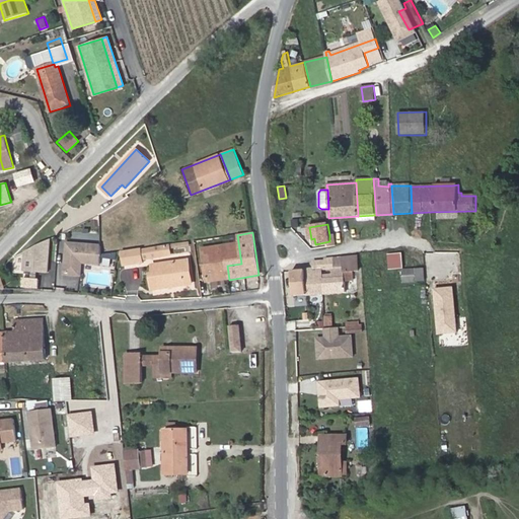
[(32,240),(31,251),(24,250),(22,271),(47,273),(50,242),(32,240)]
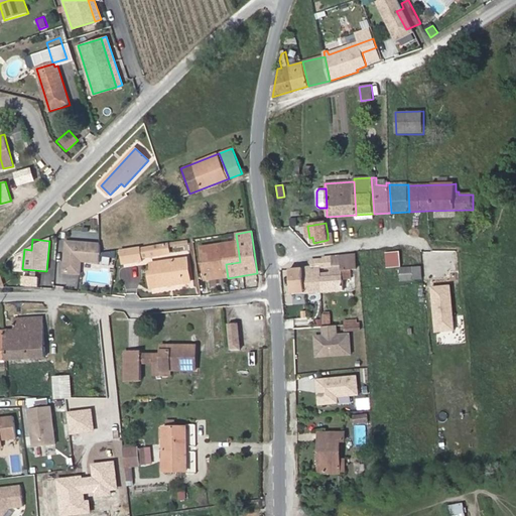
[(98,263),(99,242),(62,239),(60,273),(80,274),(81,261),(98,263)]
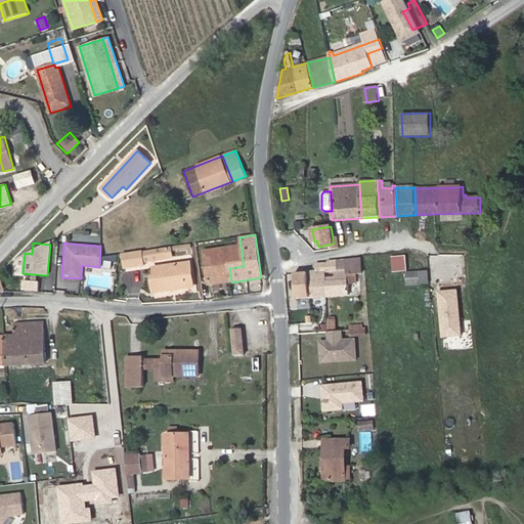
[(244,266),(241,245),(205,251),(210,286),(231,282),(229,268),(244,266)]
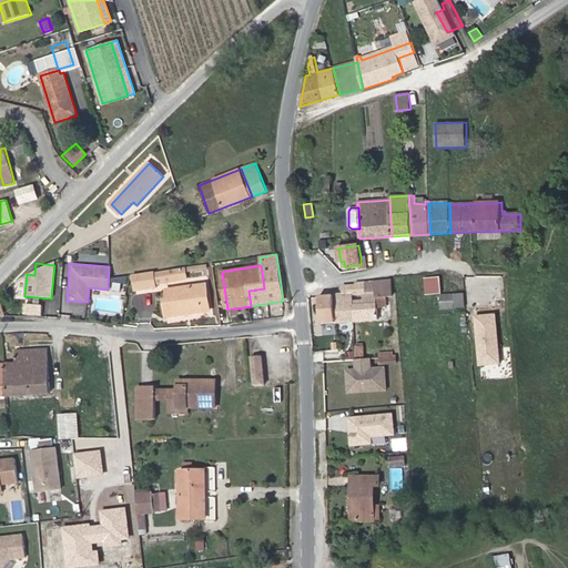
[(185,267),(179,270),(181,280),(188,277),(185,267)]
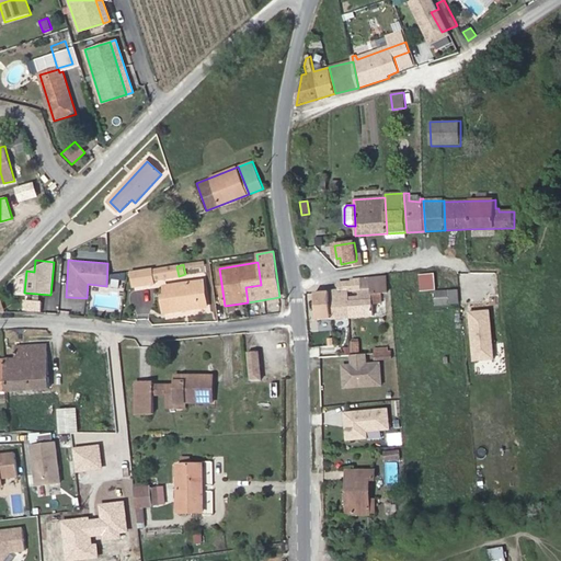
[(176,266),(162,268),(163,278),(179,276),(176,266)]
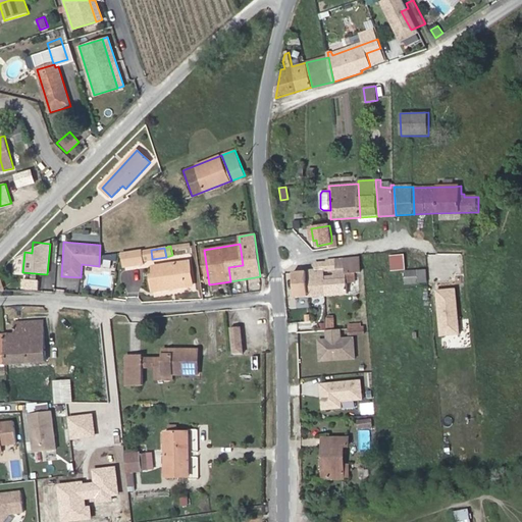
[(141,250),(122,253),(124,267),(143,264),(143,260),(152,259),(151,250),(142,252),(141,250)]
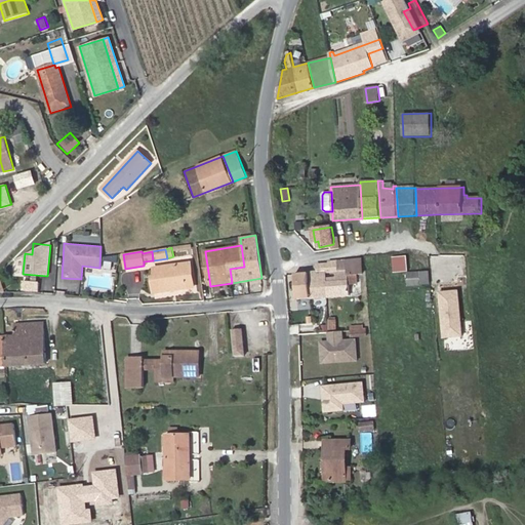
[(408,256),(393,257),(395,273),(409,272),(408,256)]
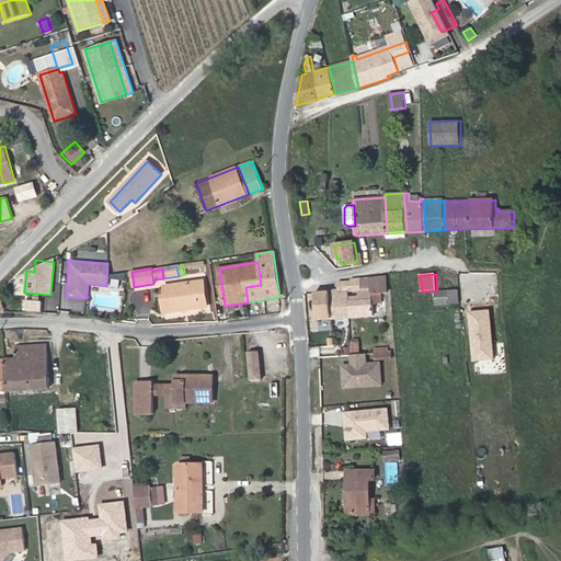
[(342,292),(317,294),(319,320),(374,317),(373,305),(382,304),(382,294),(389,294),(387,277),(370,279),(371,289),(363,289),(355,290),(354,284),(341,284),(342,292)]
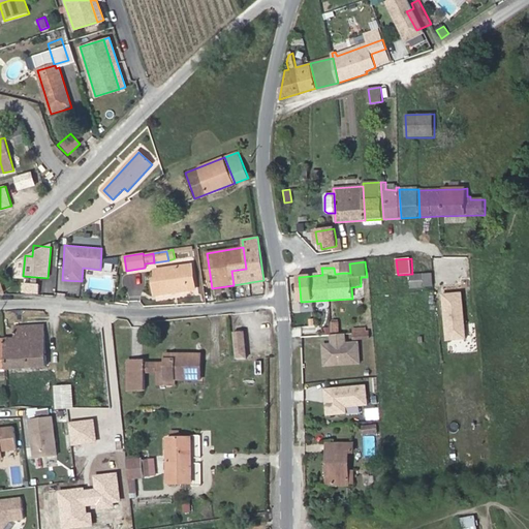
[(153,279),(156,296),(190,290),(188,277),(194,276),(192,265),(155,270),(157,278),(153,279)]
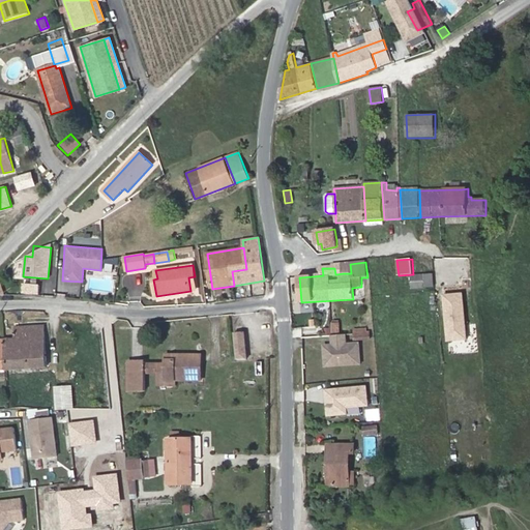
[(435,288),(434,272),(413,274),(415,290),(435,288)]
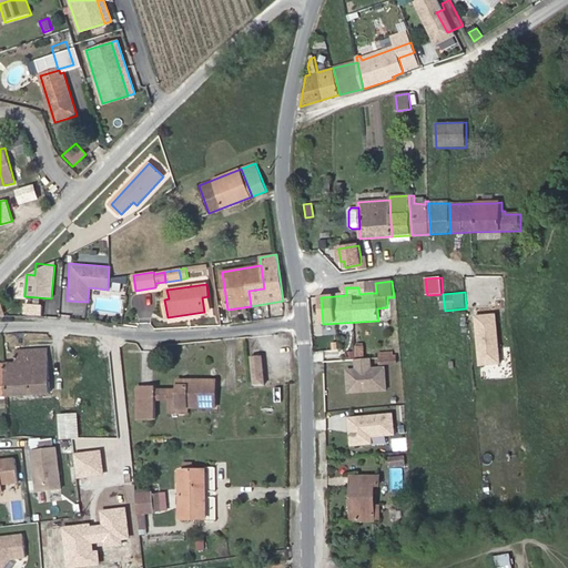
[(59,298),(34,297),(33,313),(59,315),(59,298)]
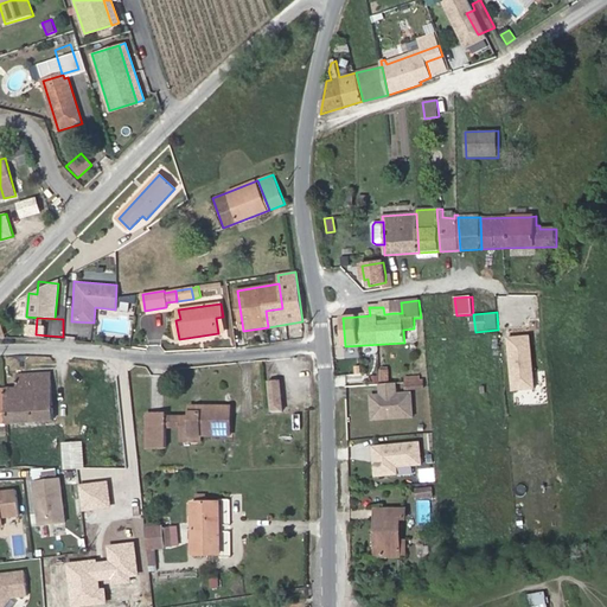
[(377,368),(379,381),(388,379),(387,366),(377,368)]
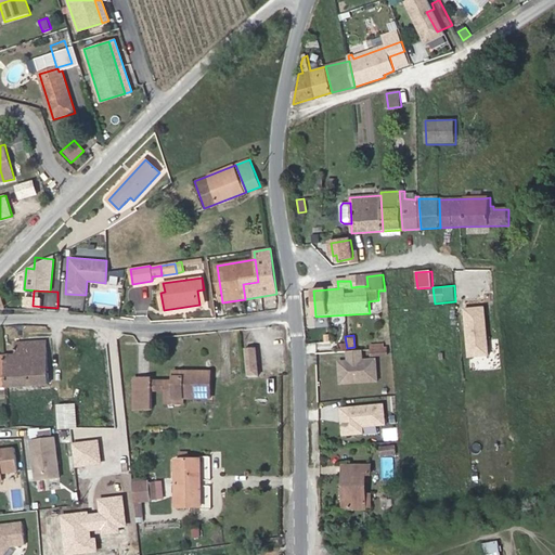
[(4,356),(7,387),(50,385),(47,341),(15,344),(16,356),(4,356)]
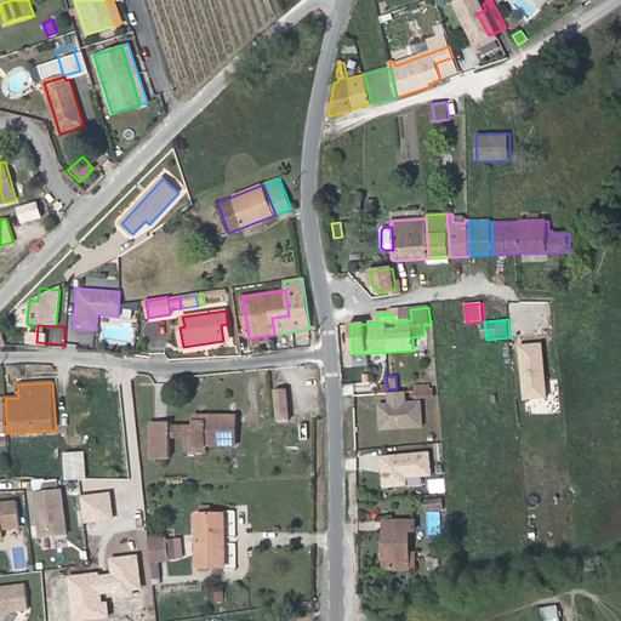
[(284,386),(271,387),(274,422),(289,420),(284,386)]
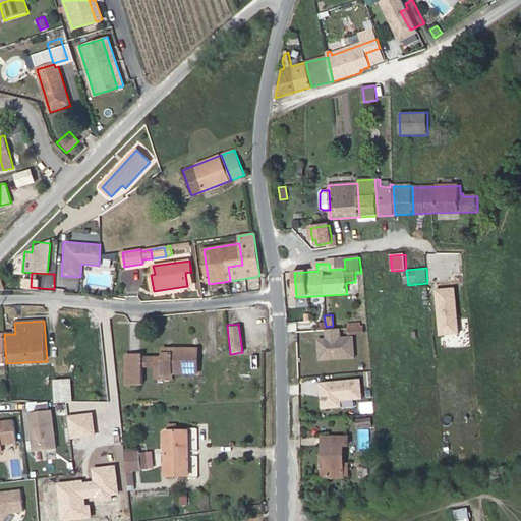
[(323,328),(323,337),(315,337),(315,359),(353,359),(353,335),(339,335),(339,328),(323,328)]
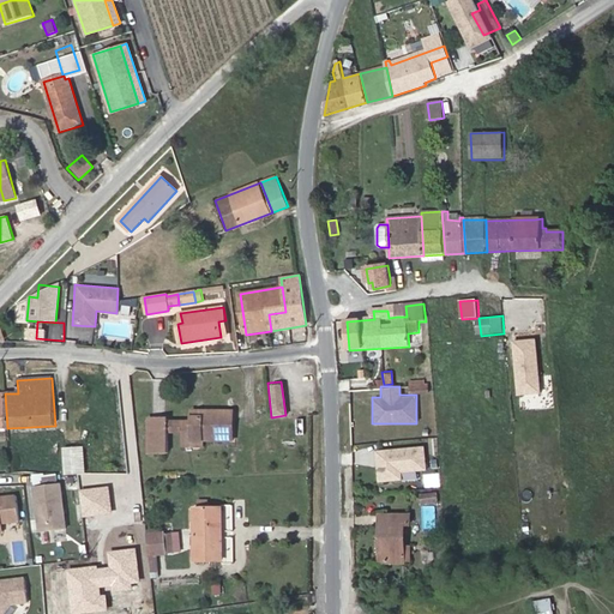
[(205,440),(234,441),(234,413),(218,413),(218,415),(204,415),(204,411),(193,411),(193,421),(193,440),(205,440)]
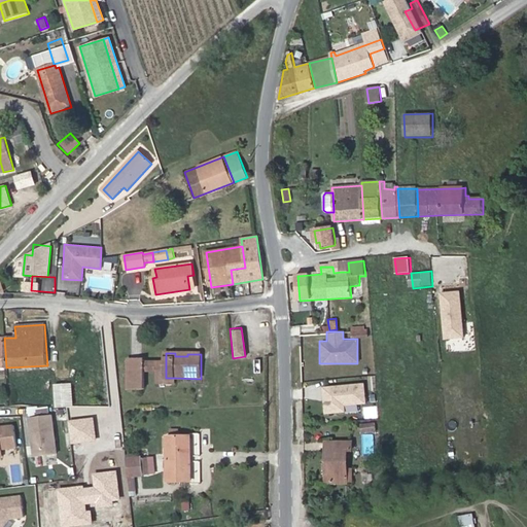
[(128,359),(129,389),(145,389),(145,372),(145,359),(128,359)]
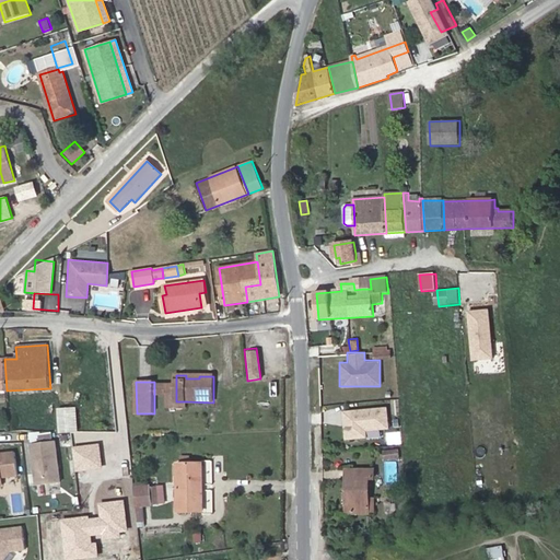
[(176,401),(176,384),(154,384),(154,395),(165,396),(165,409),(187,409),(187,401),(176,401)]
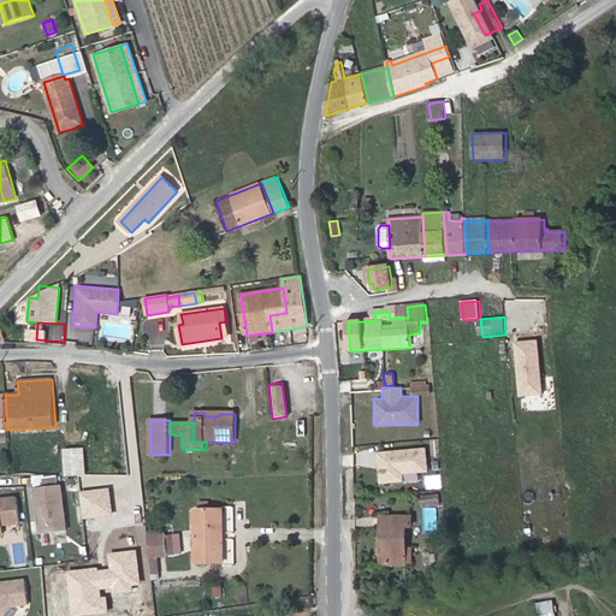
[(374,450),(377,484),(402,481),(401,473),(426,471),(425,446),(374,450)]
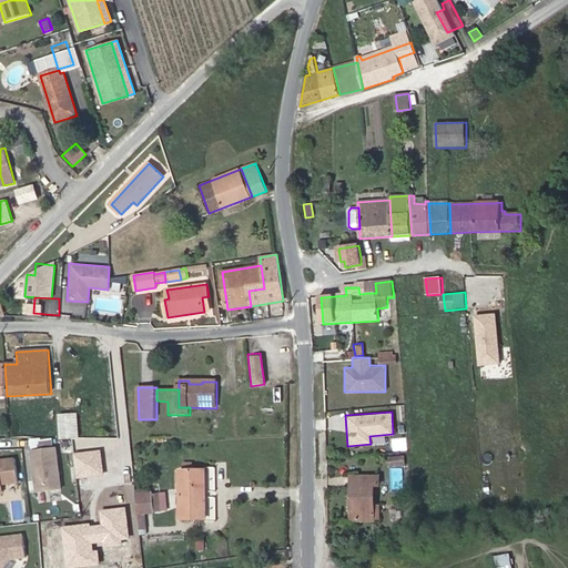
[(74,415),(59,415),(60,437),(75,436),(74,415)]
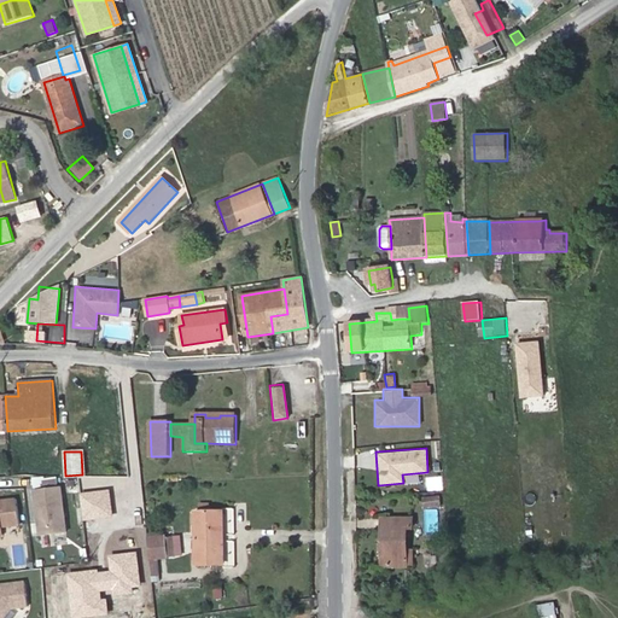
[(31,536),(65,534),(62,485),(28,488),(31,536)]
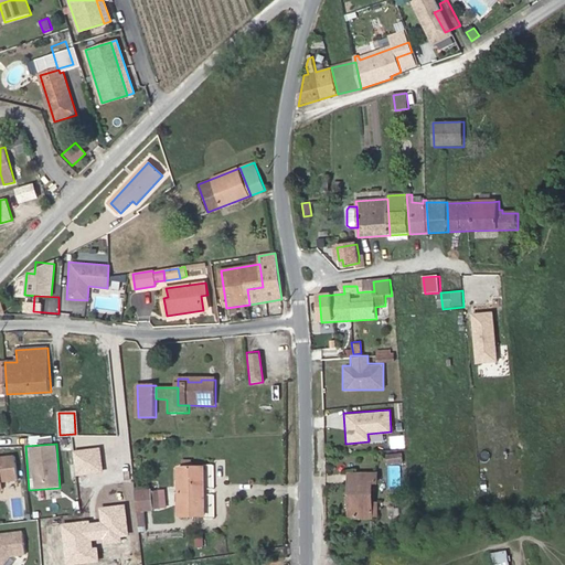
[(402,455),(387,456),(387,465),(403,464),(402,455)]
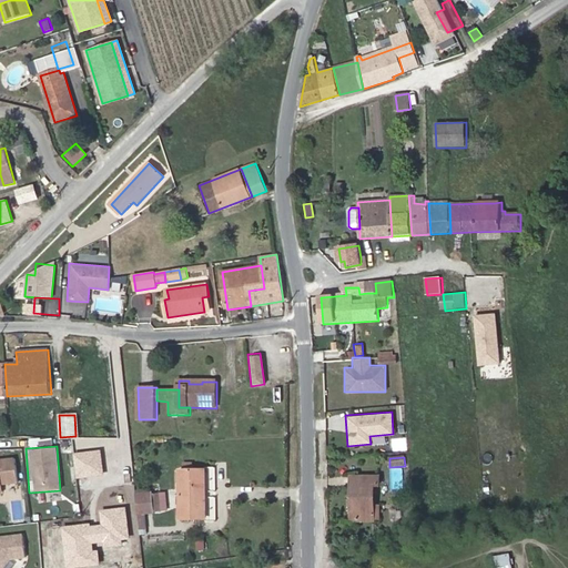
[(14,459),(0,459),(0,493),(1,494),(1,484),(16,484),(14,459)]
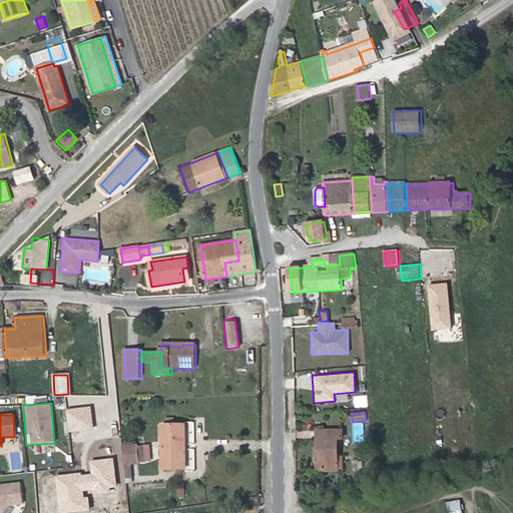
[(163,469),(186,468),(185,424),(162,425),(163,469)]
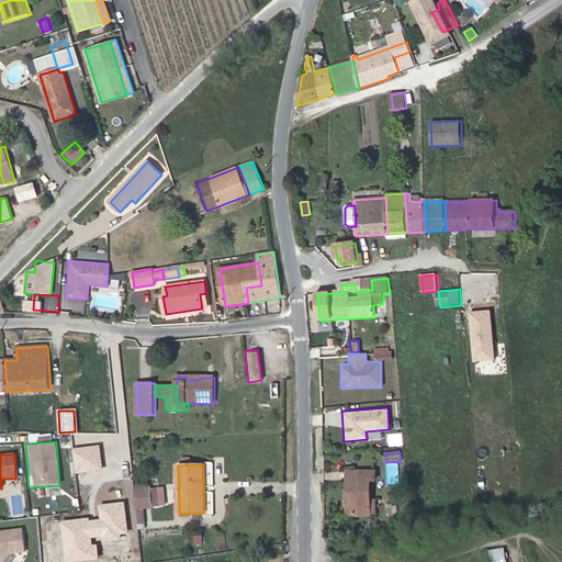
[(375,481),(375,471),(353,471),(353,479),(348,479),(348,516),(370,516),(370,502),(371,481),(375,481)]
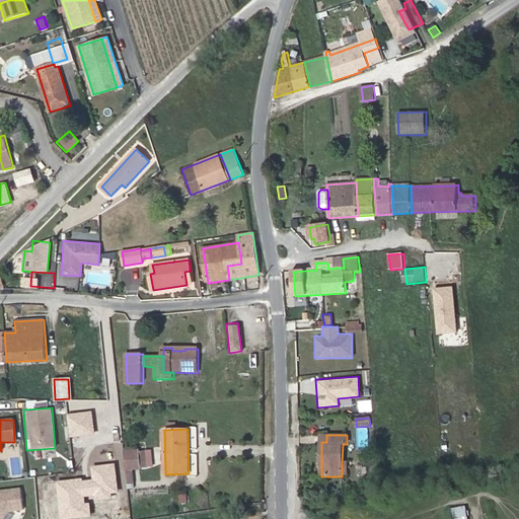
[(132,469),(140,468),(138,450),(124,451),(126,469),(132,469)]
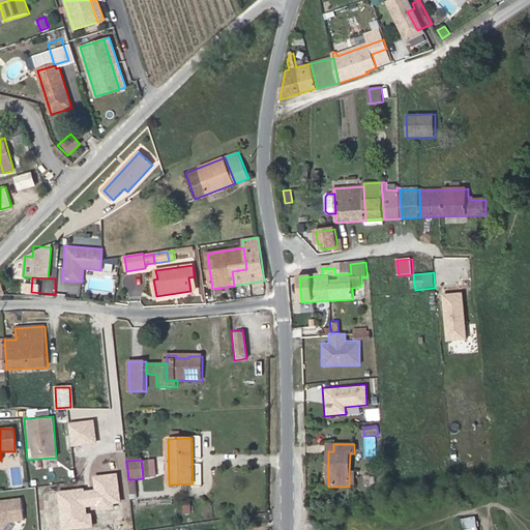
[(142,461),(143,478),(151,477),(149,460),(142,461)]
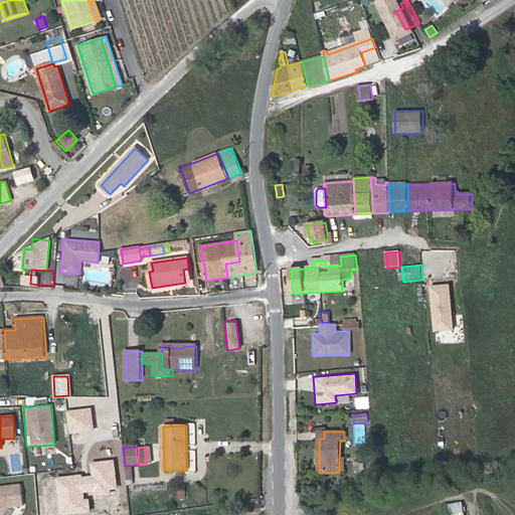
[(0,488),(0,514),(2,514),(9,507),(24,505),(21,485),(0,488)]
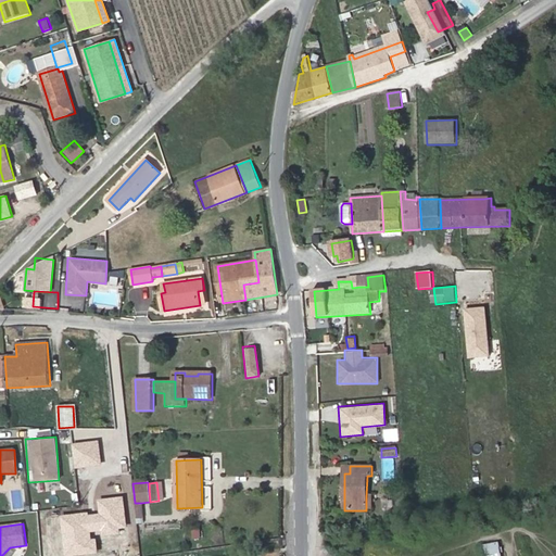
[(200,529),(189,528),(188,538),(199,539),(200,529)]
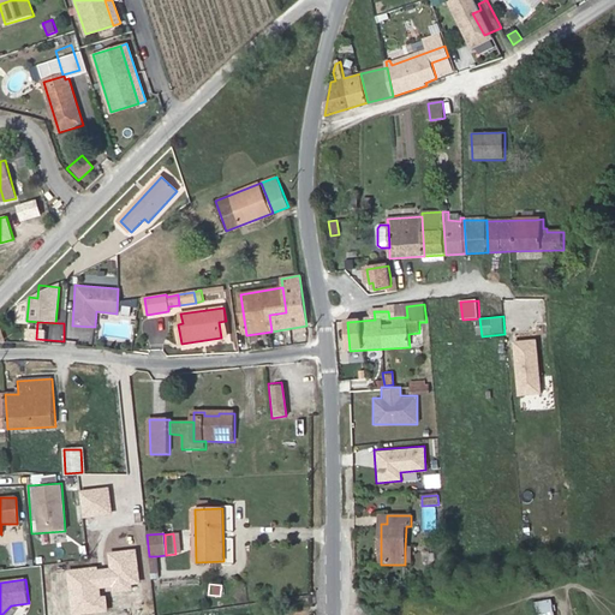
[(532,601),(533,614),(551,614),(551,599),(532,601)]
